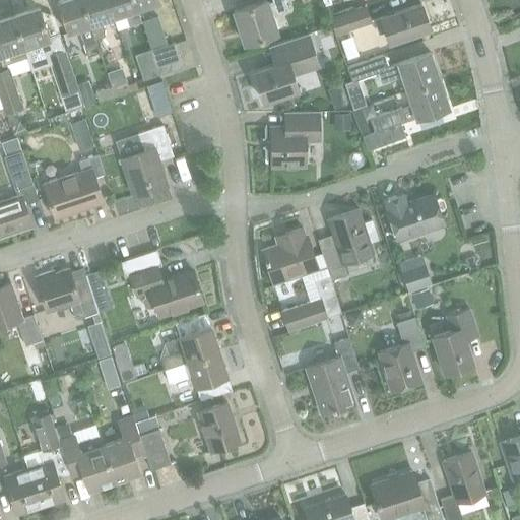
[(95,40),(96,40),(91,26),(82,0),(64,0),(57,2),(68,35),(79,30),(88,57),(100,53),(95,40)]
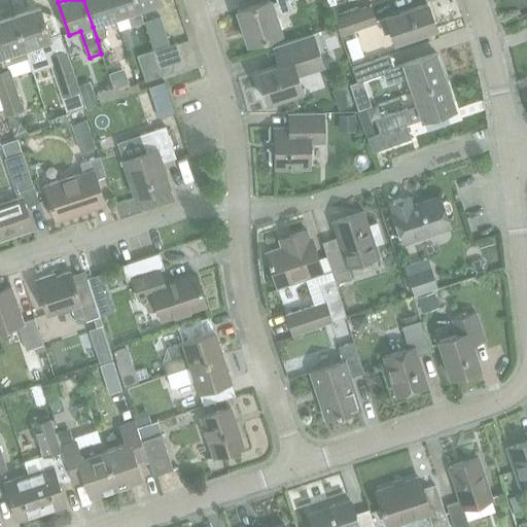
[(83,0),(93,27),(98,40),(105,38),(107,28),(105,23),(115,19),(116,19),(110,0),(83,0)]
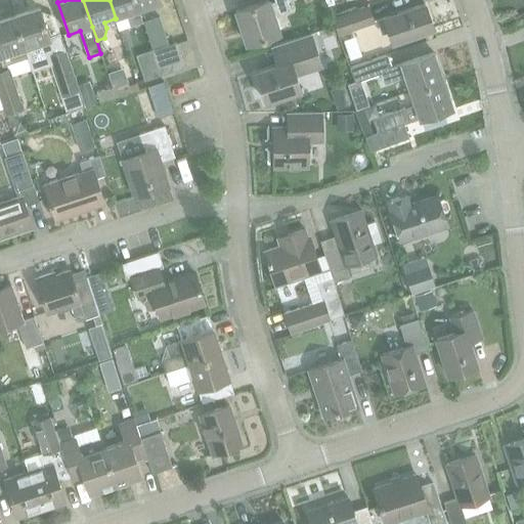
[(119,31),(120,31),(143,23),(139,10),(135,0),(110,0),(116,18),(115,18),(119,31)]
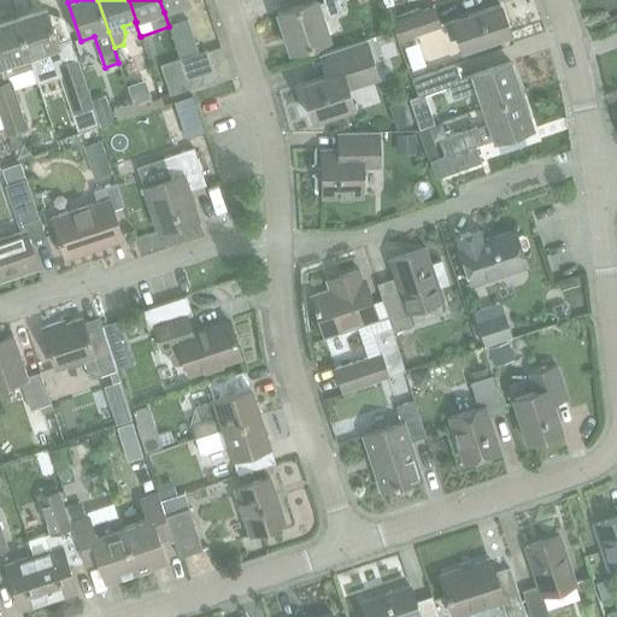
[(159,0),(164,12),(192,3),(191,0),(159,0)]
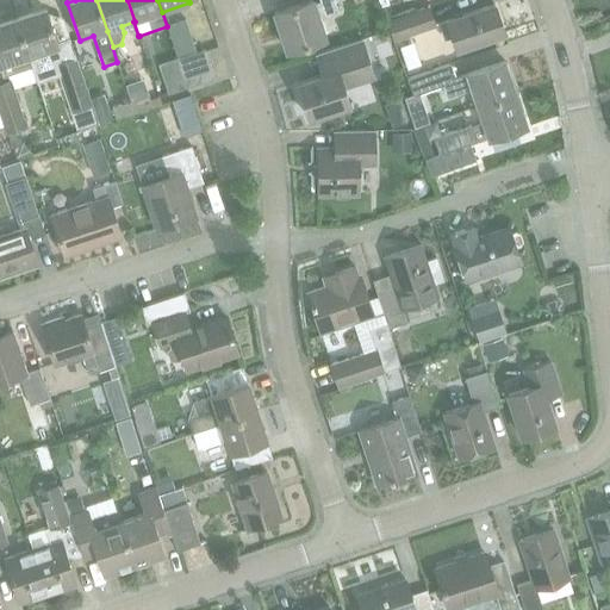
[(287,55),(309,48),(327,42),(319,22),(338,16),(334,2),(338,0),(317,0),(318,0),(274,16),(287,55)]
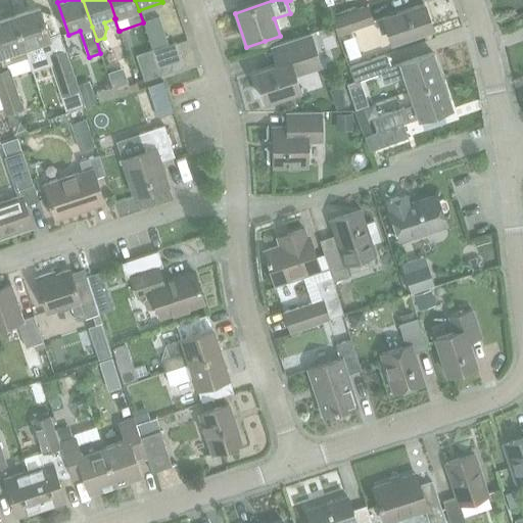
[(424,4),(405,11),(377,19),(381,35),(388,33),(391,43),(432,30),(424,4)]
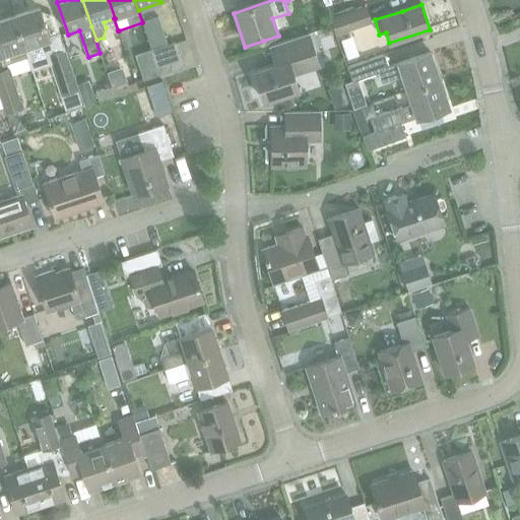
[(336,35),(369,23),(364,8),(331,19),(336,35)]
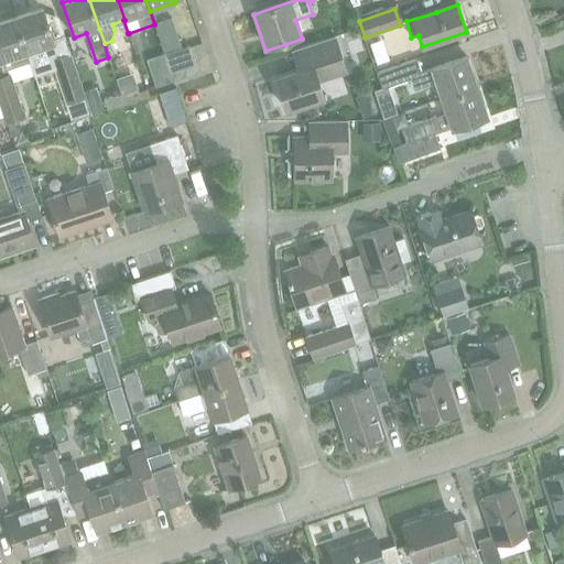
[(15,20),(26,53),(28,52),(52,44),(41,11),(15,20)]
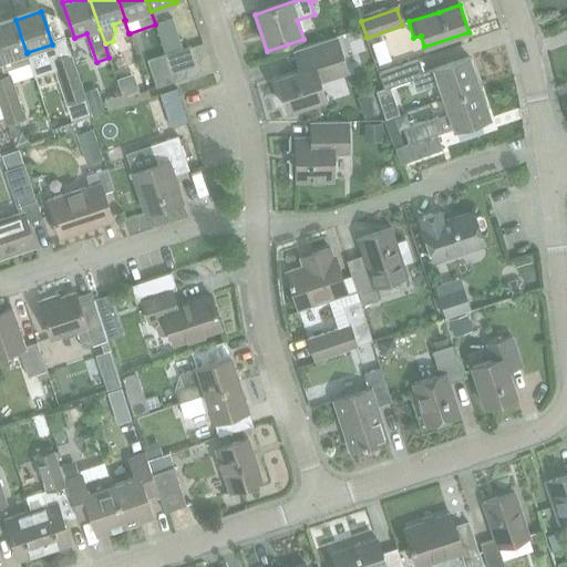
[(0,24),(0,65),(2,72),(31,62),(28,52),(27,53),(16,20),(0,24)]
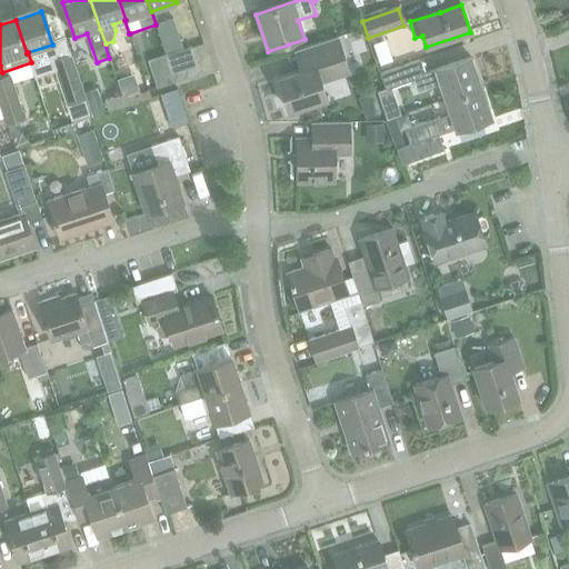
[(289,111),(310,105),(327,99),(321,82),(349,72),(338,37),(295,51),(300,70),(278,78),(289,111)]
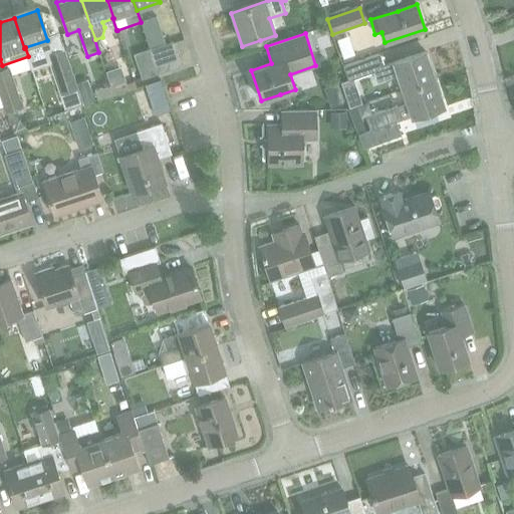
[(154,64),(158,74),(181,66),(173,42),(149,49),(154,64)]
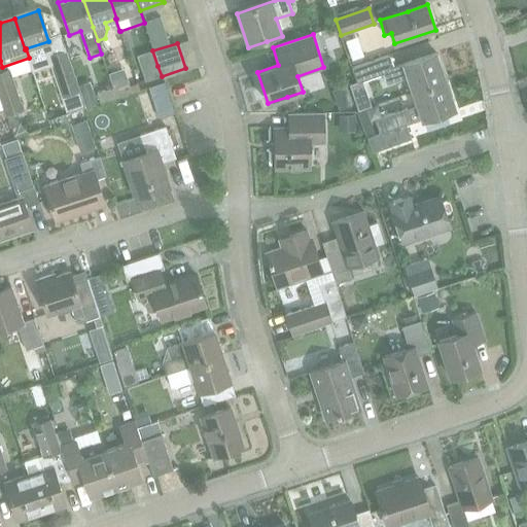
[(62,96),(77,91),(64,53),(48,58),(62,96)]
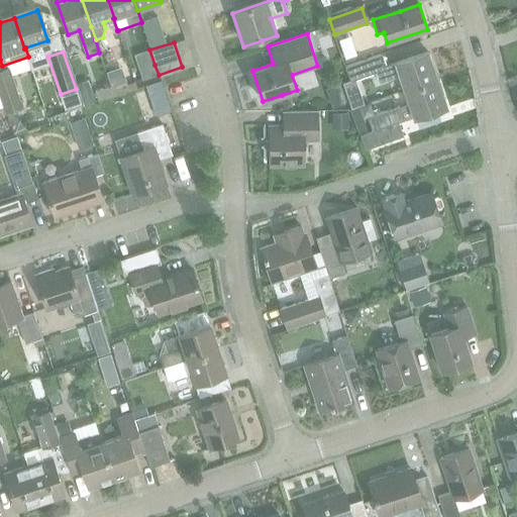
[(398,77),(403,92),(437,80),(428,53),(386,68),(382,55),(344,68),(349,82),(343,84),(351,109),(358,107),(358,106),(364,104),(355,81),(377,74),(381,83),(398,77)]
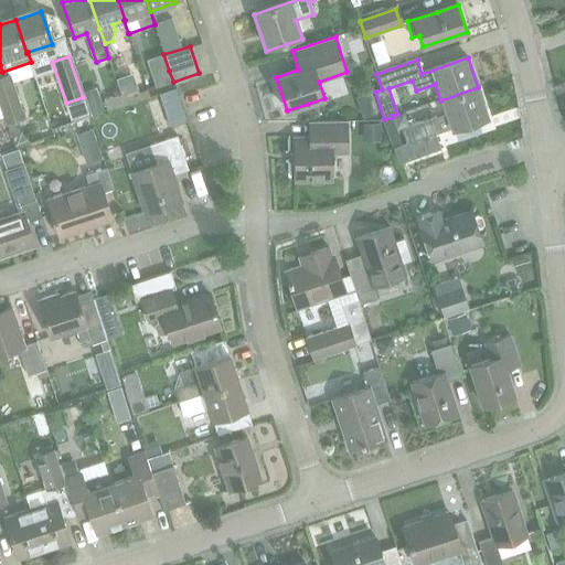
[(173,82),(169,71),(152,77),(156,87),(173,82)]
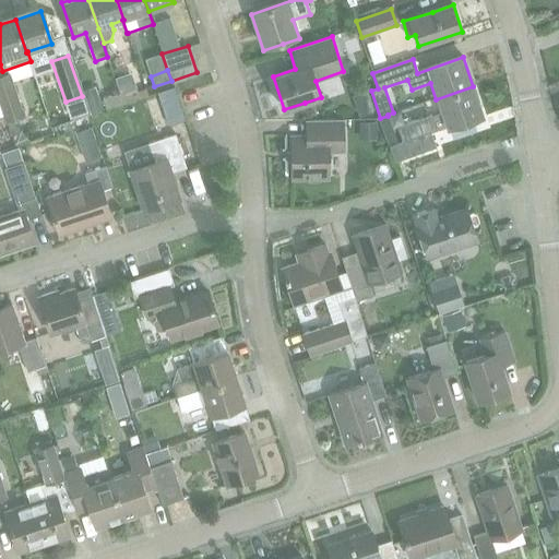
[(0,78),(0,103),(7,122),(15,146),(19,145),(20,133),(22,132),(20,118),(22,117),(9,75),(0,78)]
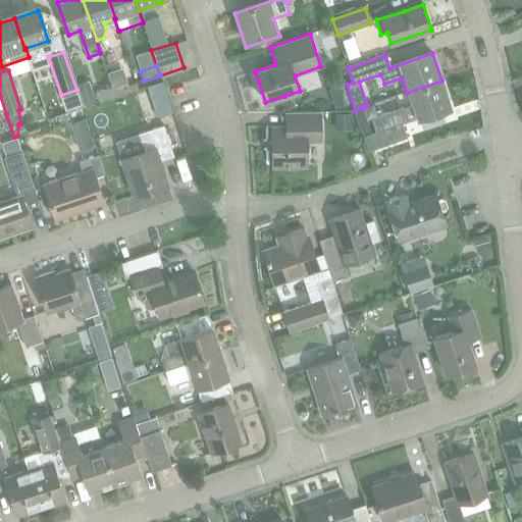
[(355,110),(364,137),(369,151),(407,138),(403,123),(451,107),(441,81),(407,93),(412,105),(371,119),(376,133),(371,135),(362,108),(355,110)]
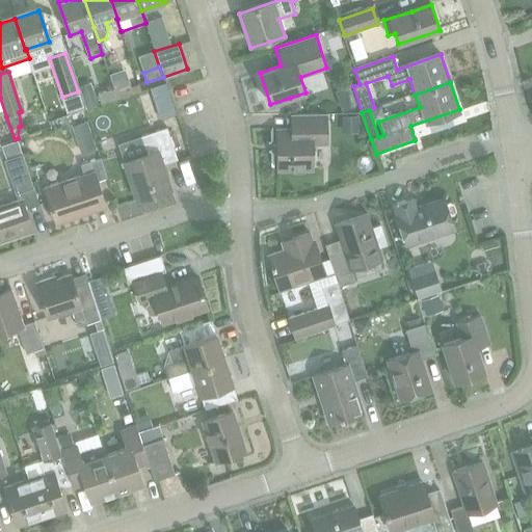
[(167,83),(150,88),(154,101),(170,96),(169,91),(167,83)]
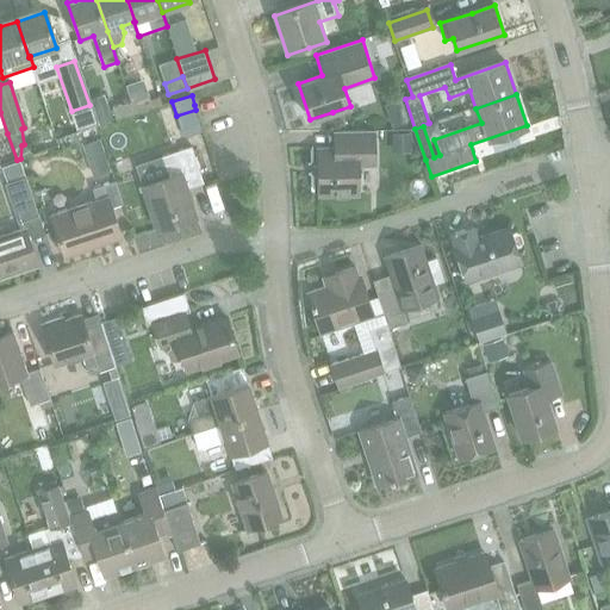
[(150,98),(131,104),(135,113),(154,107),(150,98)]
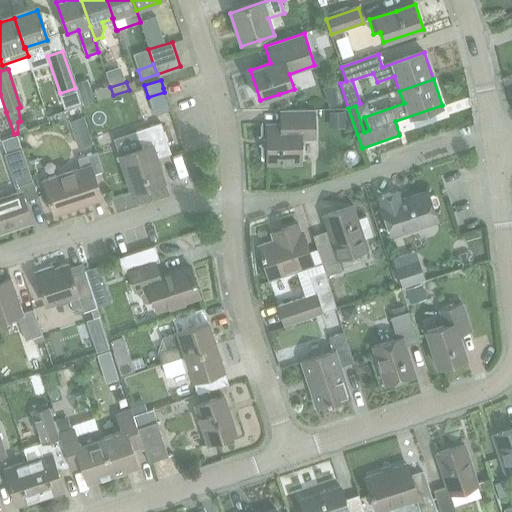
[(96,92),(98,100),(113,95),(110,87),(96,92)]
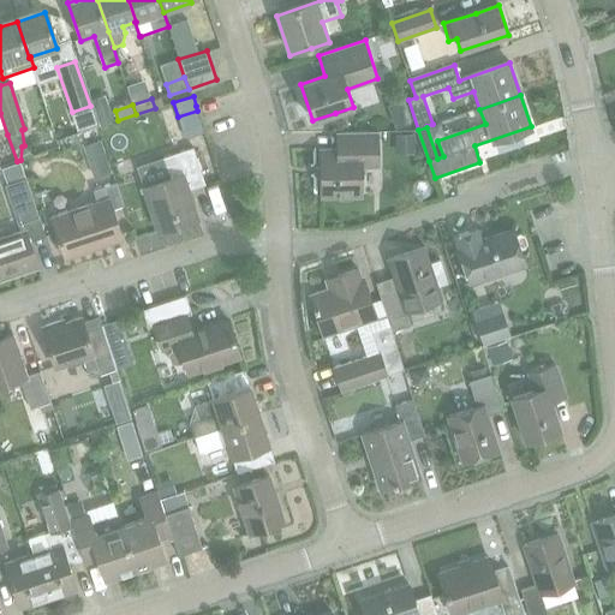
[(320,149),(321,168),(321,197),(362,197),(362,167),(378,167),(378,131),(336,132),(336,149),(320,149)]
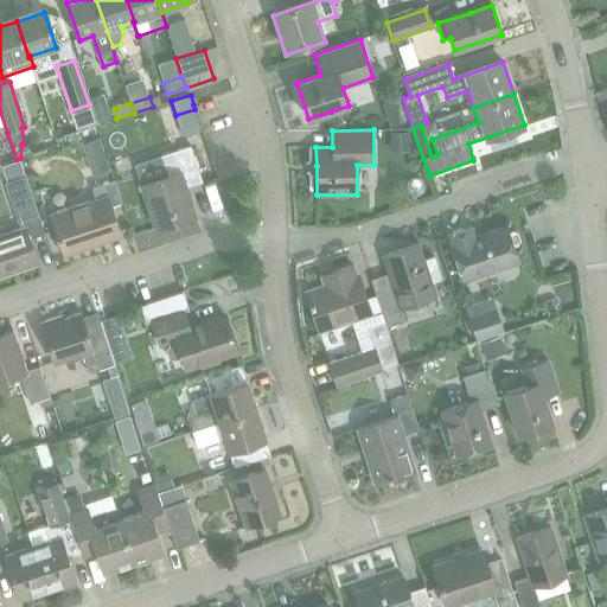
[(408,133),(389,134),(389,146),(409,146),(408,133)]
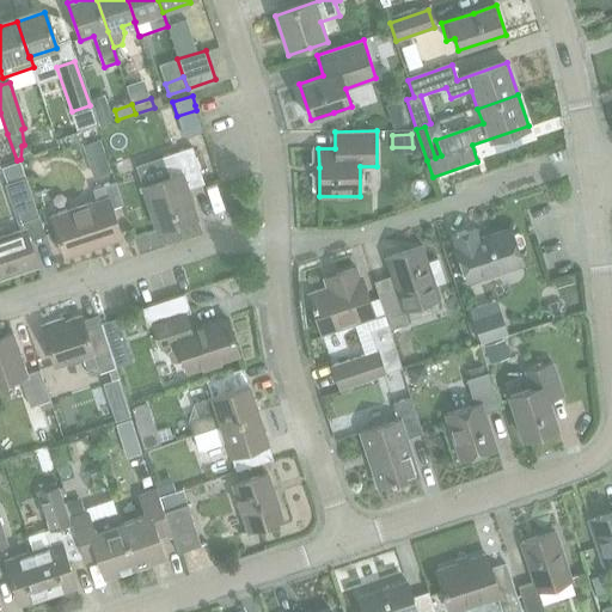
[(142,187),(151,208),(158,231),(197,218),(188,190),(204,184),(193,147),(163,158),(170,177),(142,187)]
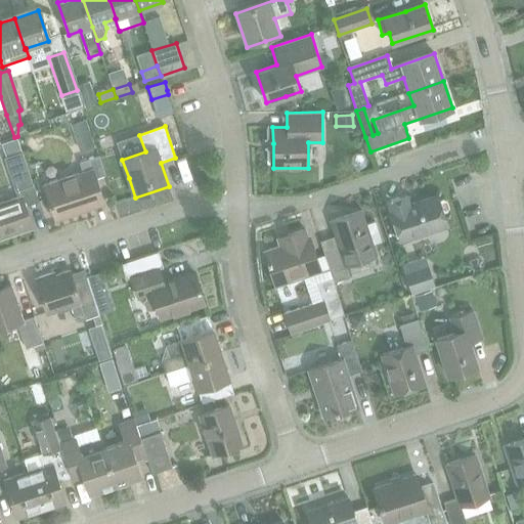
[(85,139),(81,127),(67,132),(71,143),(85,139)]
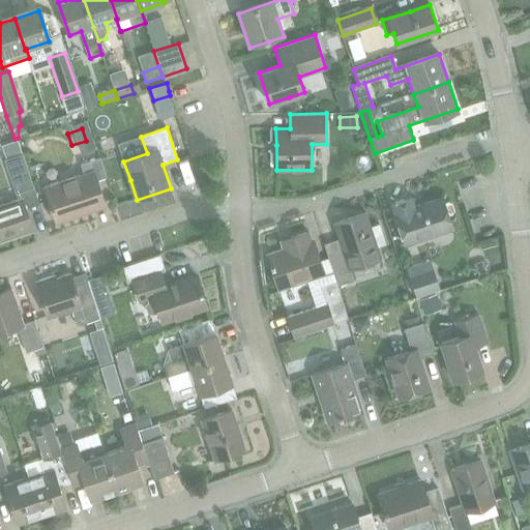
[(18,141),(2,146),(6,159),(4,159),(16,194),(34,187),(23,154),(18,141)]
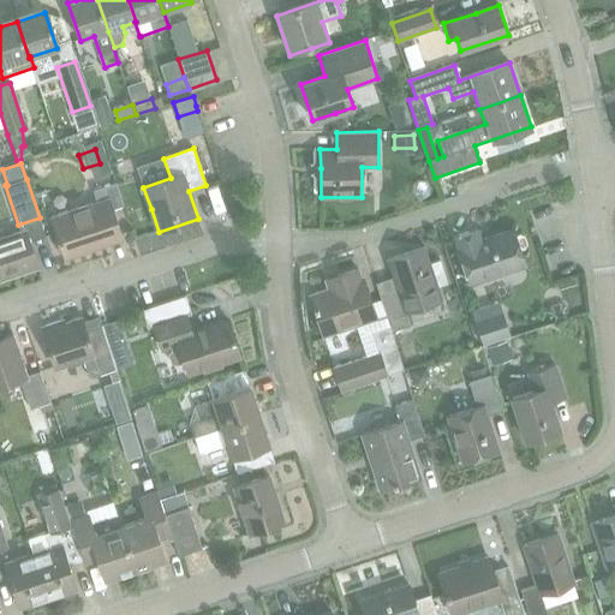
[(97,202),(52,218),(65,258),(91,250),(90,246),(121,236),(112,209),(124,206),(117,183),(94,191),(97,202)]
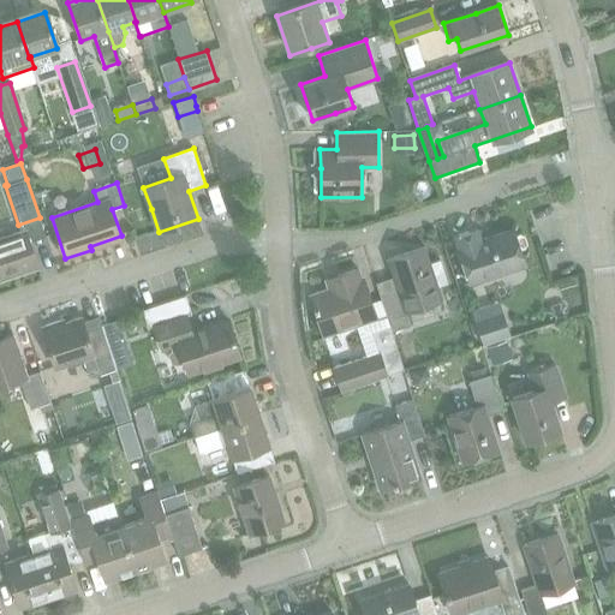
[(455,238),(463,261),(470,282),(502,273),(525,264),(513,231),(482,242),(478,230),(455,238)]
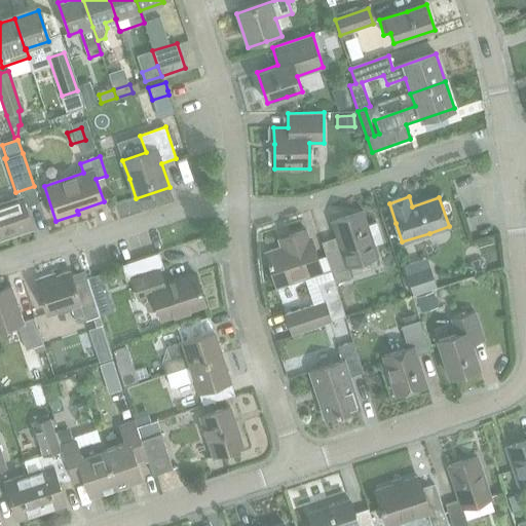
[(0,235),(17,230),(19,234),(32,229),(23,197),(0,204),(0,235)]
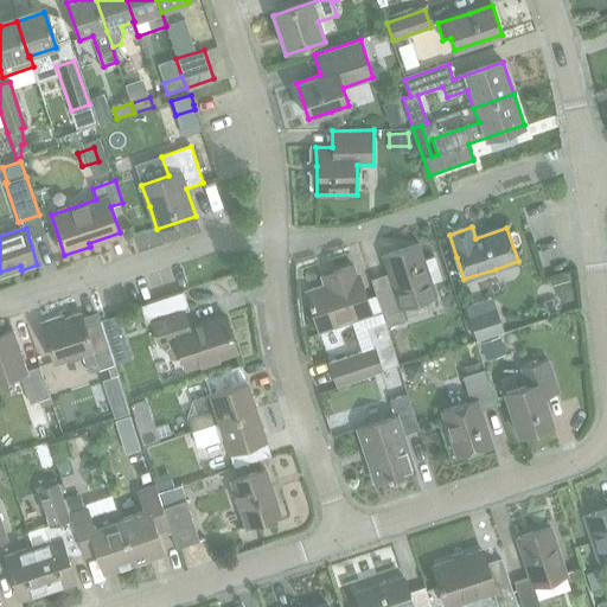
[(393,287),(375,292),(382,314),(384,323),(387,327),(406,321),(401,308),(436,296),(432,283),(442,280),(434,256),(425,260),(419,244),(383,256),(393,287)]
